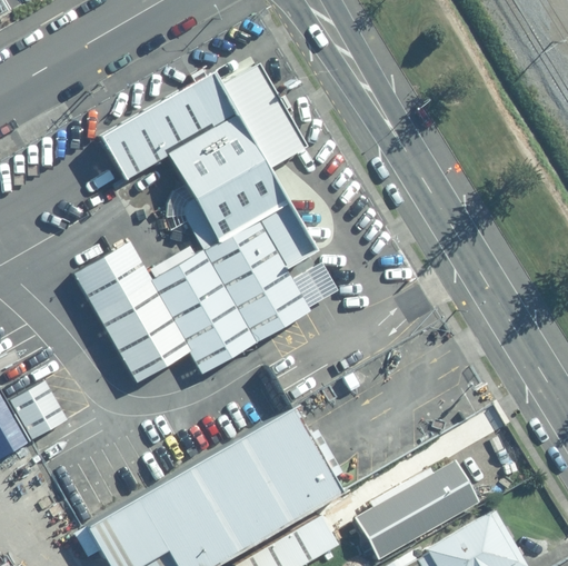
[(152,279),(130,240),(73,274),(135,384),(191,350),(202,374),(311,311),(286,267),(320,248),(272,167),(309,145),(260,62),(222,83),(215,69),(98,138),(122,181),(169,154),(219,240),(152,279)]
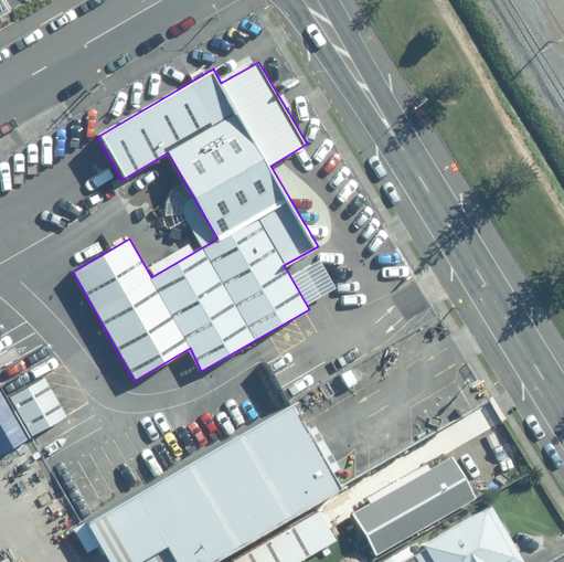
[(65,417),(44,379),(10,399),(33,437),(65,417)]
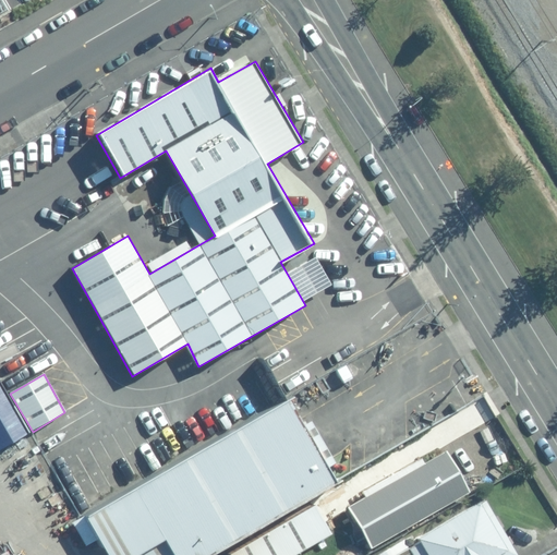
[(0,384),(0,450),(28,434),(0,384)]
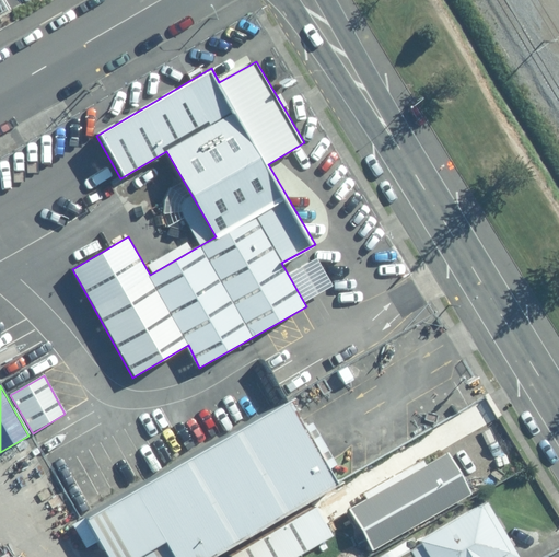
[(209,556),(338,484),(291,401),(89,519),(108,556),(209,556)]
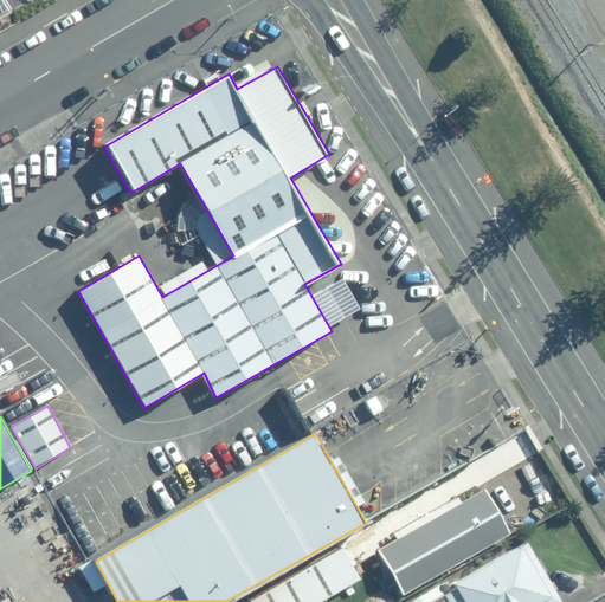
[(401,535),(390,515),(287,574),(301,599),(349,570),(346,565),(401,535)]
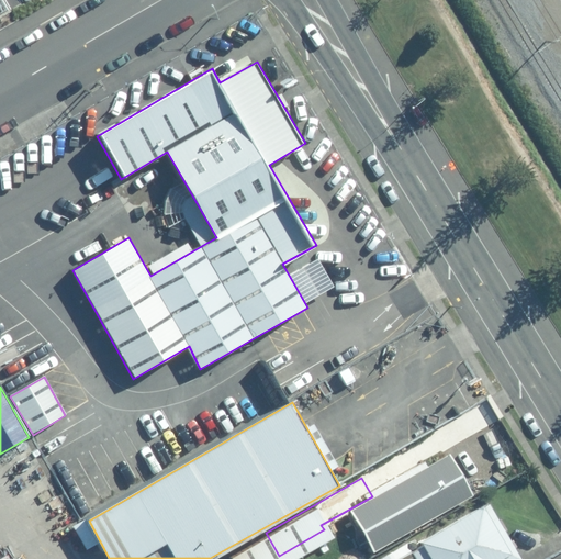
[(520,558),(491,506),(485,509),(484,506),(422,544),(424,547),(413,555),(414,558),(520,558)]
